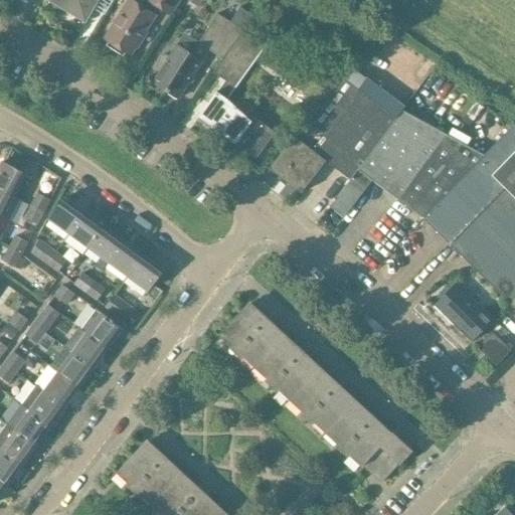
[(86,23),(99,0),(47,0),(86,23)]
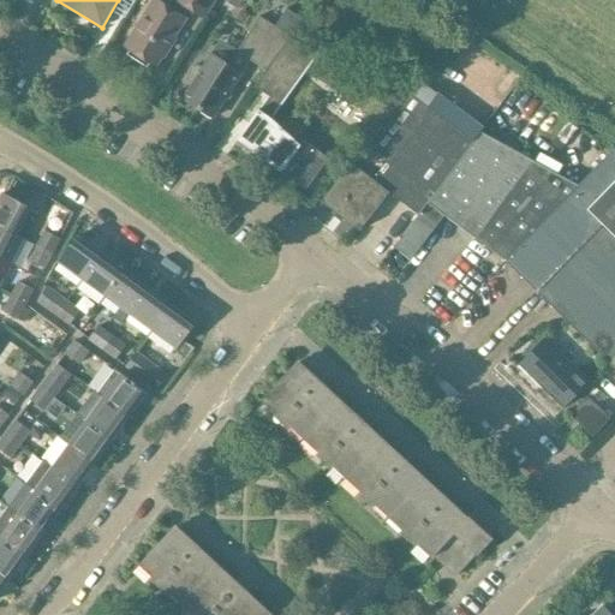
[(153,0),(125,47),(130,51),(127,54),(147,66),(149,63),(155,66),(186,17),(185,17),(191,9),(204,17),(214,0),(172,0),(168,6),(159,0),(153,0)]
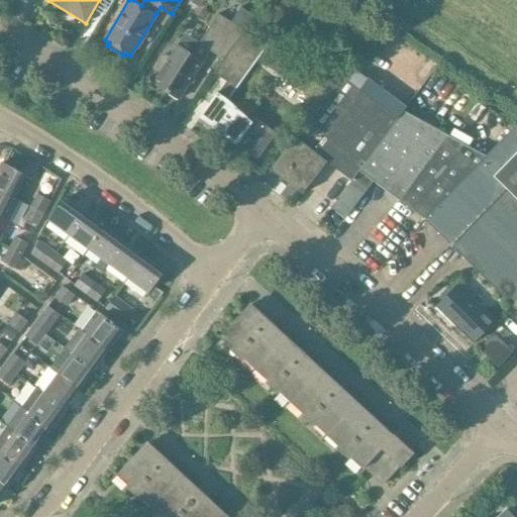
[(179,99),(210,50),(224,59),(244,30),(255,16),(240,7),(231,22),(218,13),(192,54),(178,44),(170,57),(167,55),(162,56),(157,63),(158,69),(161,71),(153,83),(179,99)]
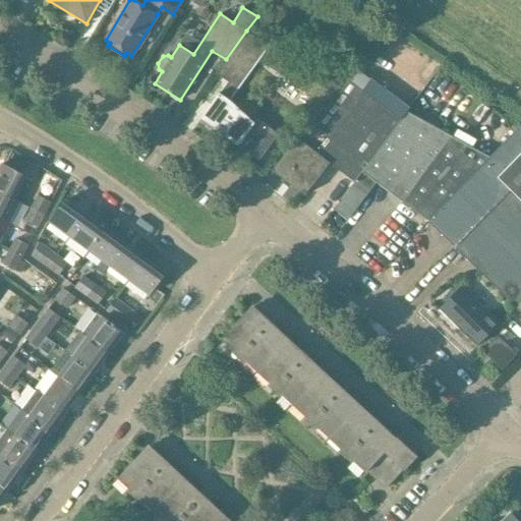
[(275,131),(256,119),(253,123),(232,102),(228,100),(268,46),(246,31),(226,59),(216,72),(228,81),(220,94),(219,93),(201,117),(256,158),(275,131)]
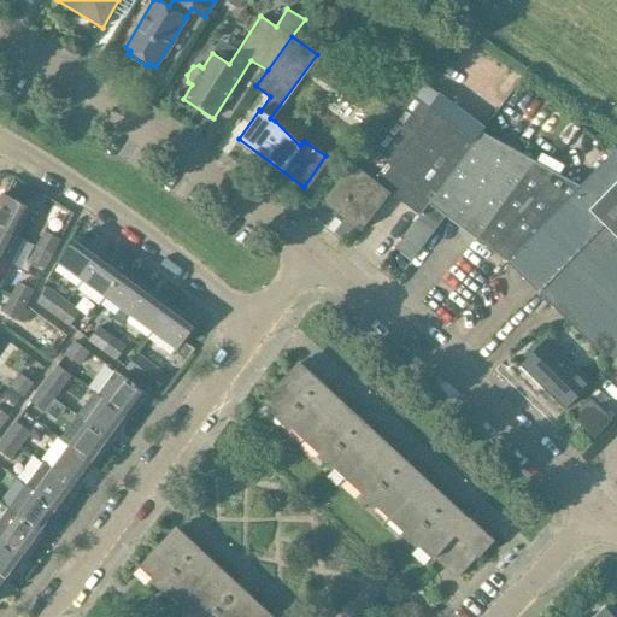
[(418,215),(481,131),(485,127),(424,84),(351,163),(322,200),(360,230),(389,192),(418,215)]
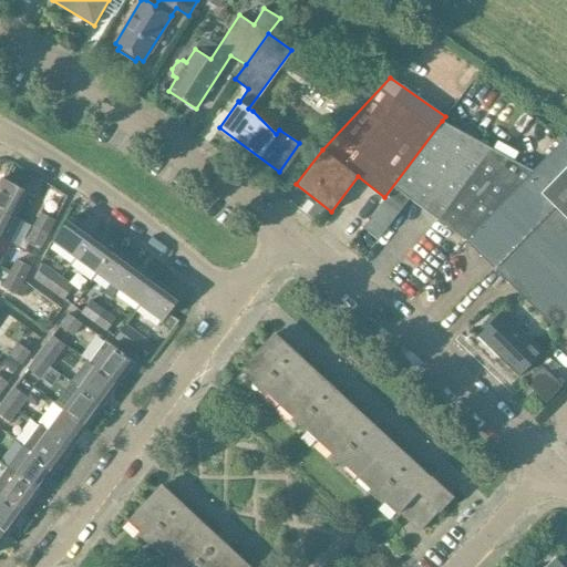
[(464,240),(532,171),(514,161),(493,148),(442,121),(384,197),(363,227),(378,238),(409,198),(464,240)]
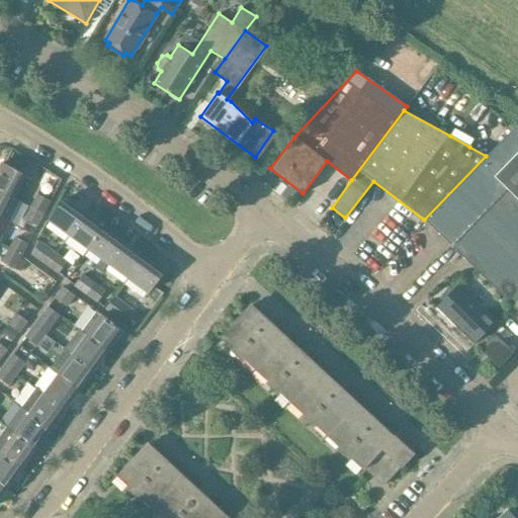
[(450,245),(517,176),(517,125),(516,124),(486,156),(424,220),(450,245)]
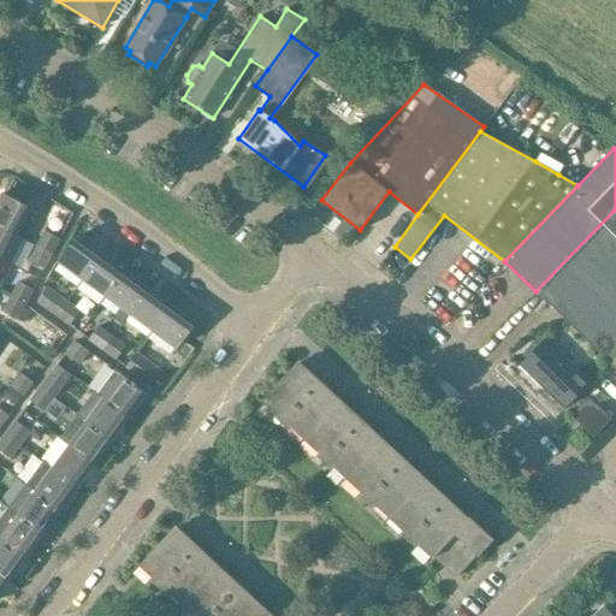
[(0,225),(16,235),(29,208),(1,194),(0,196),(0,225)]
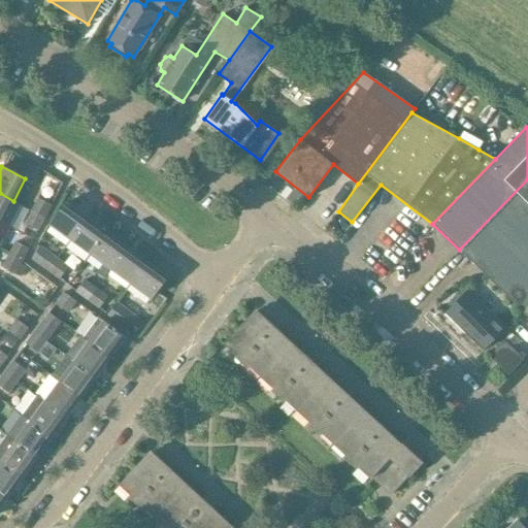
[(521,309),(527,301),(527,179),(459,250),(521,309)]
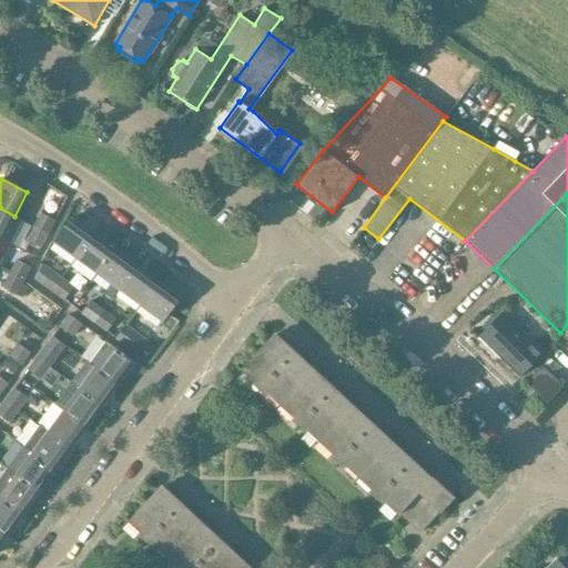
[(10,244),(23,220),(14,216),(0,208),(0,237),(2,240),(10,244)]
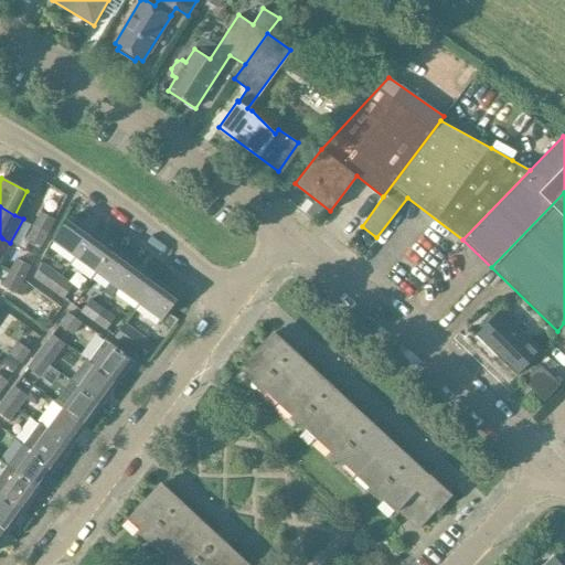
[(46,232),(54,220),(41,212),(34,225),(46,232)]
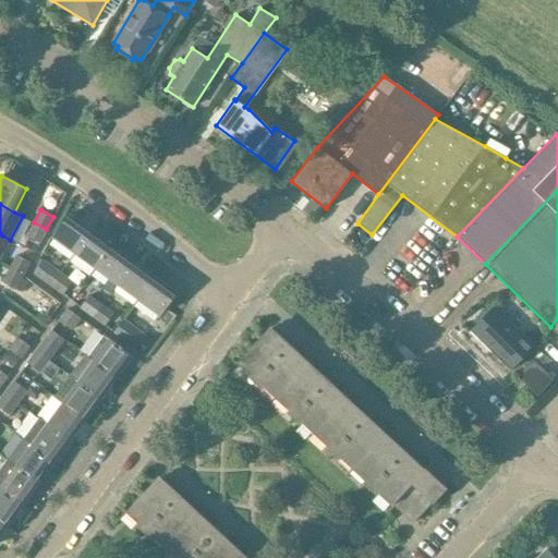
[(74,253),(91,230),(69,215),(52,238),(74,253)]
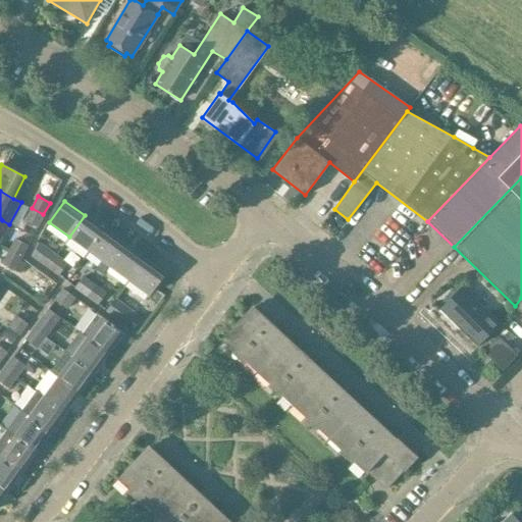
[(36,226),(43,214),(32,208),(24,220),(36,226)]
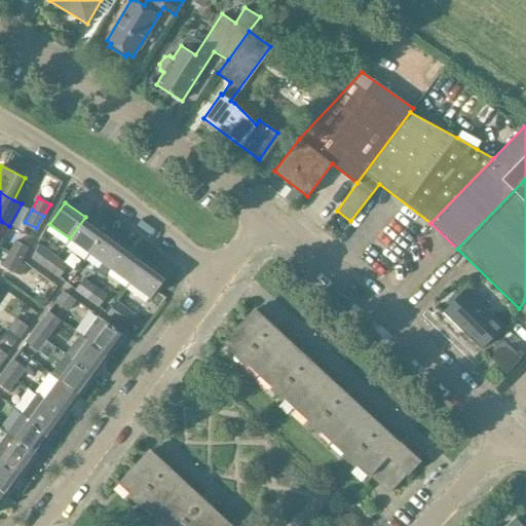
[(90,253),(106,232),(85,217),(70,238),(90,253)]
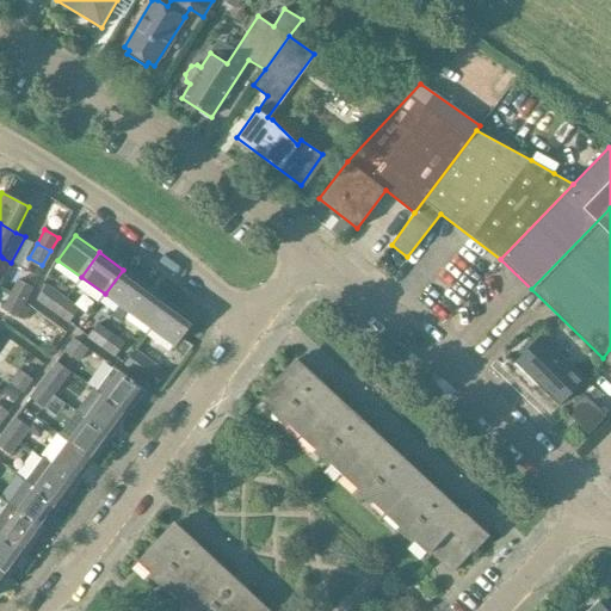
[(128,310),(146,287),(123,270),(105,294),(118,304),(111,315),(121,321),(128,310)]
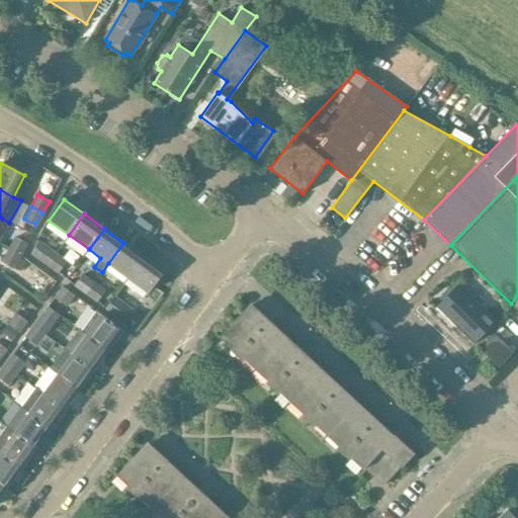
[(21,256),(28,245),(16,239),(10,250),(21,256)]
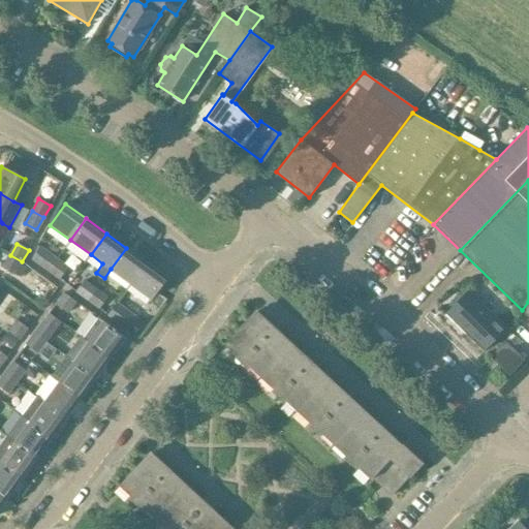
[(56,260),(39,248),(31,259),(48,271),(56,260)]
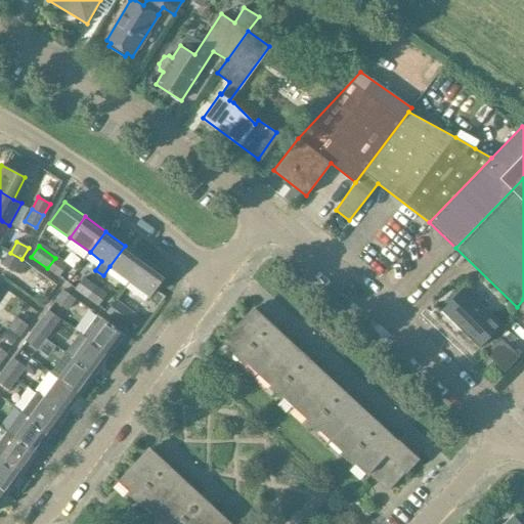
[(129,280),(144,260),(125,246),(110,266),(129,280)]
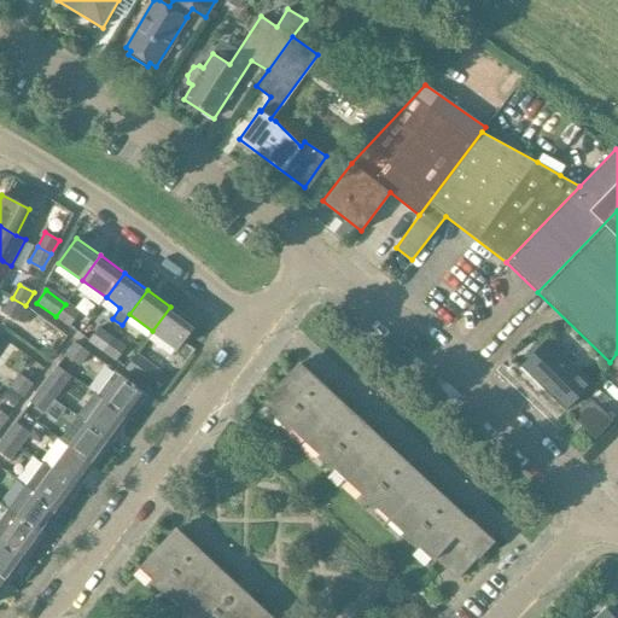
[(17,320),(25,305),(12,298),(4,313),(17,320)]
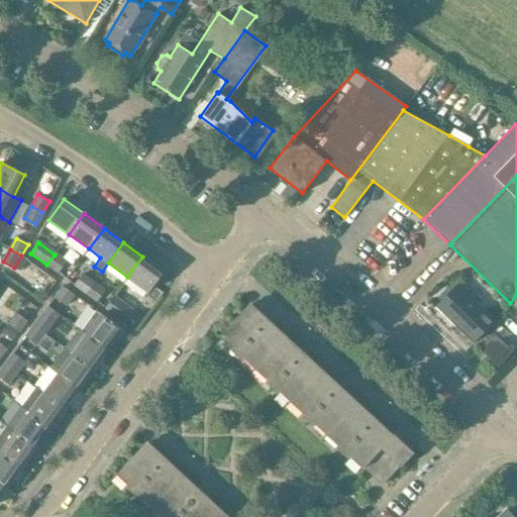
[(58,273),(66,263),(55,254),(46,265),(58,273)]
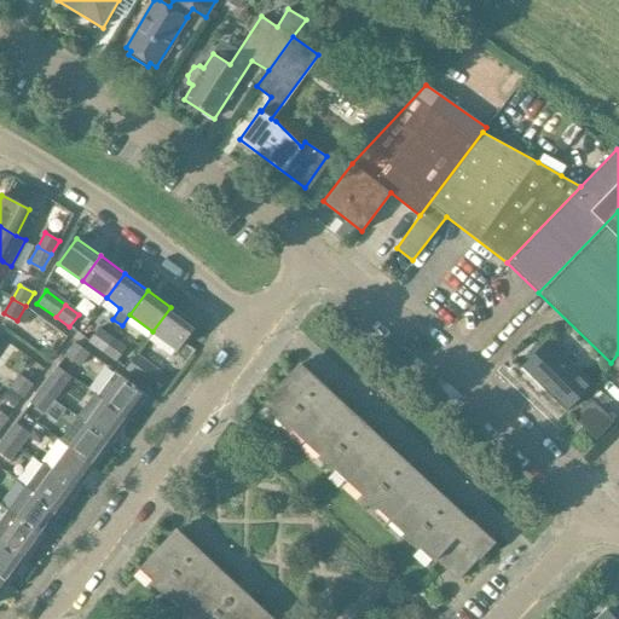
[(177,350),(195,324),(171,307),(152,331),(177,350)]
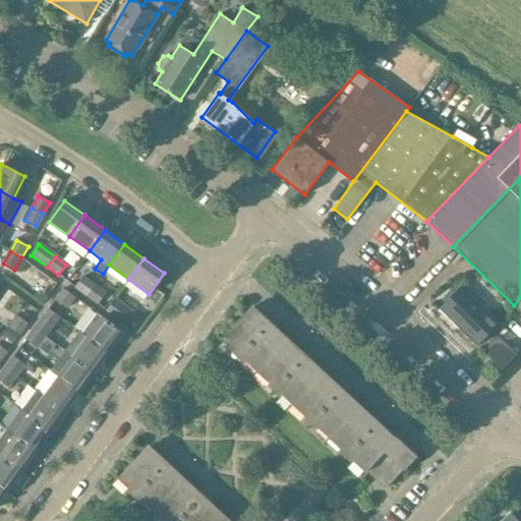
[(87,296),(95,285),(82,277),(74,288),(87,296)]
